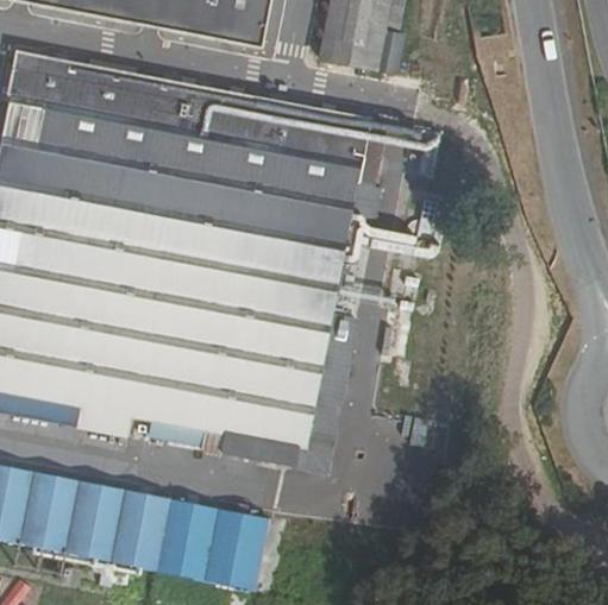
[(19,0),(262,46),(269,0),(19,0)]
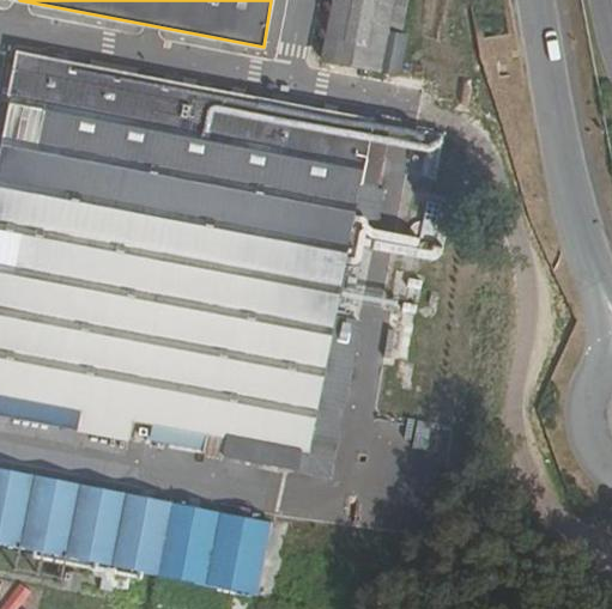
[(332,0),(322,58),(397,72),(404,31),(386,28),(391,0),(332,0)]
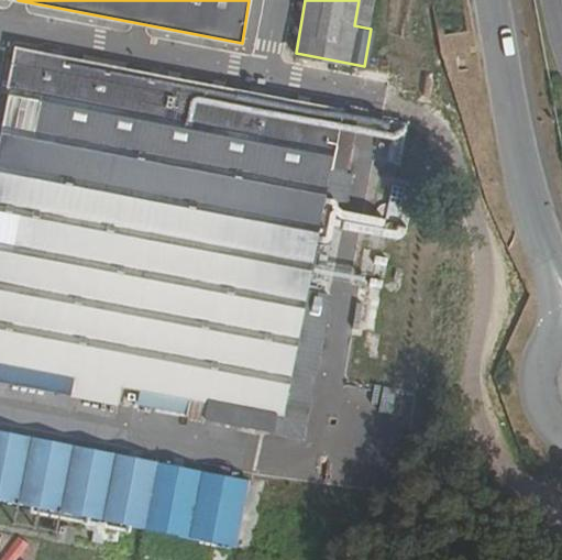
[(14,50),(0,125),(0,379),(118,403),(122,385),(141,390),(139,402),(184,410),(186,414),(300,437),(328,294),(317,292),(330,222),(320,221),(322,210),(331,211),(339,168),(345,169),(355,113),(14,50)]
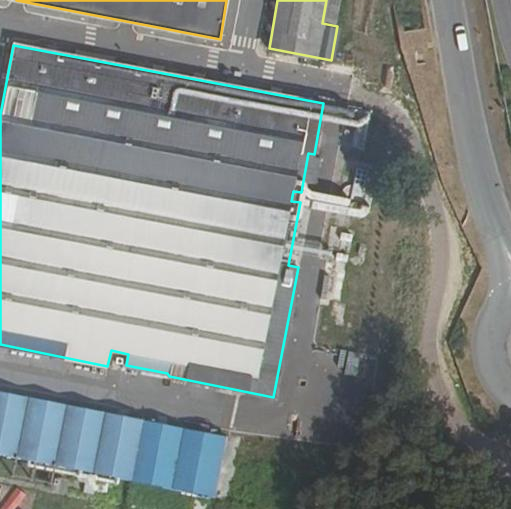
[(241,426),(0,373),(0,441),(230,485),(241,426)]
